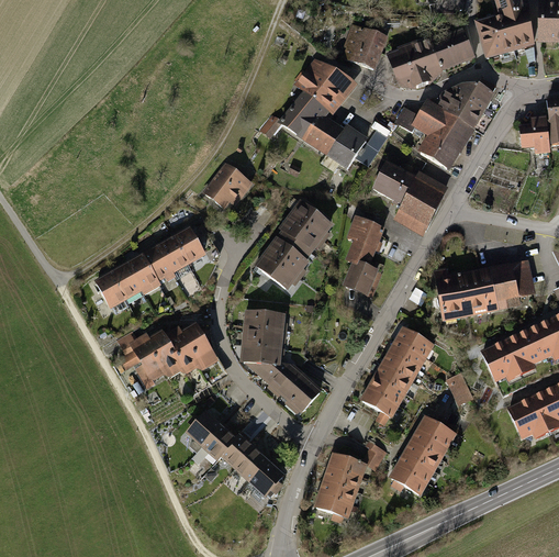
[(480,17),(491,55),(534,42),(527,11),(524,0),(493,0),(496,11),(480,17)]
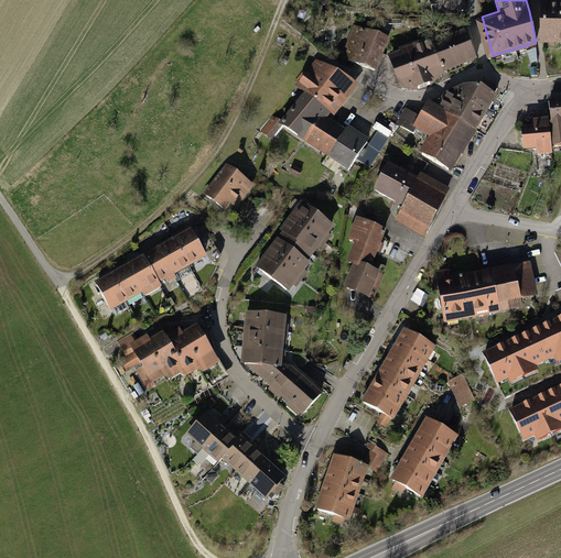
[(548,0),(547,37),(560,37),(560,0),(548,0)]
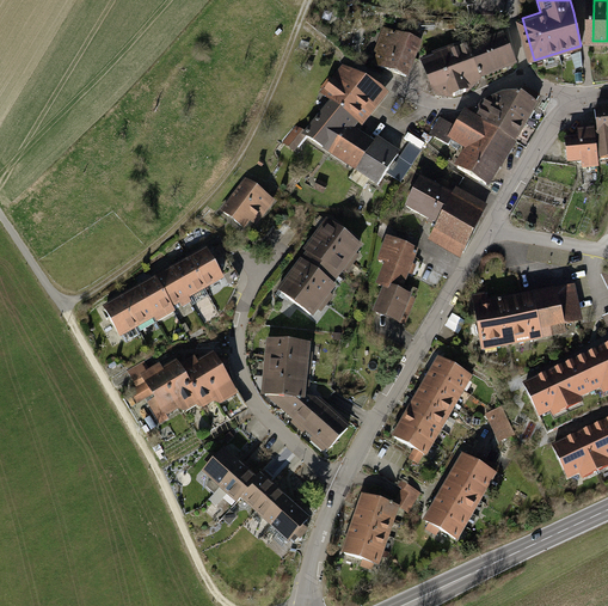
[(422,37),(385,24),(373,57),(409,71),(422,37)]
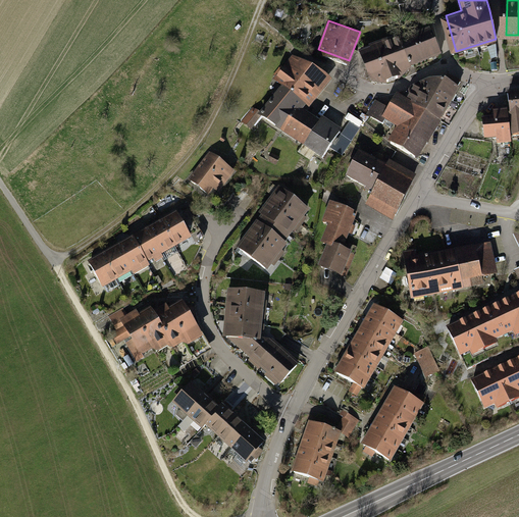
[(433,20),(396,35),(407,64),(444,50),(433,20)]
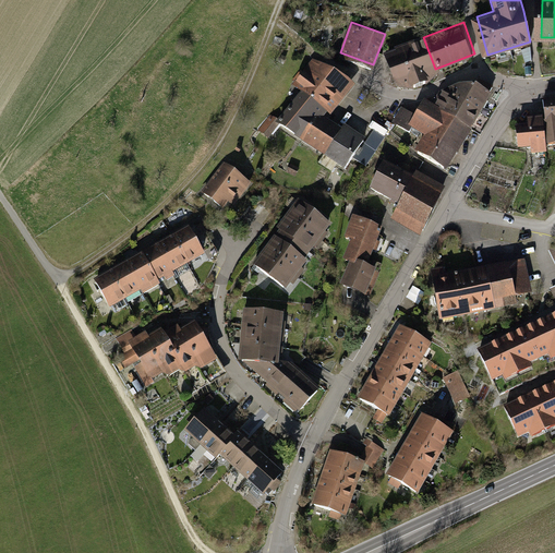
[(436,72),(435,69),(423,37),(418,39),(417,37),(394,46),(394,48),(385,51),(398,86),(407,83),(408,86),(431,77),(430,74),(436,72)]
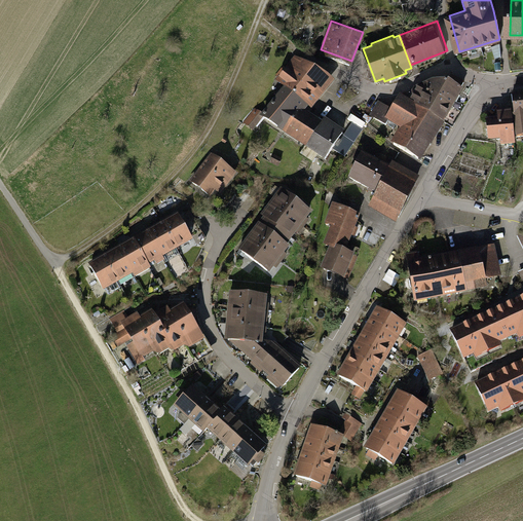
[(266,115),(288,131),(304,106),(308,102),(313,106),(334,77),(322,68),(309,60),(296,50),(275,78),(282,82),(259,113),(256,110),(248,121),(257,127),(266,115)]
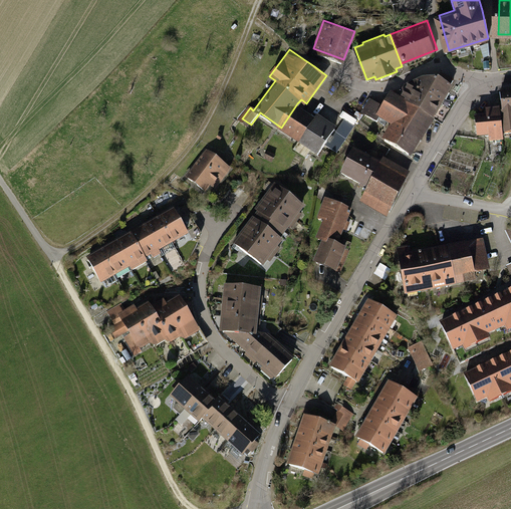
[(425,76),(421,84),(444,97),(456,77),(443,70),(441,75),(425,76)]
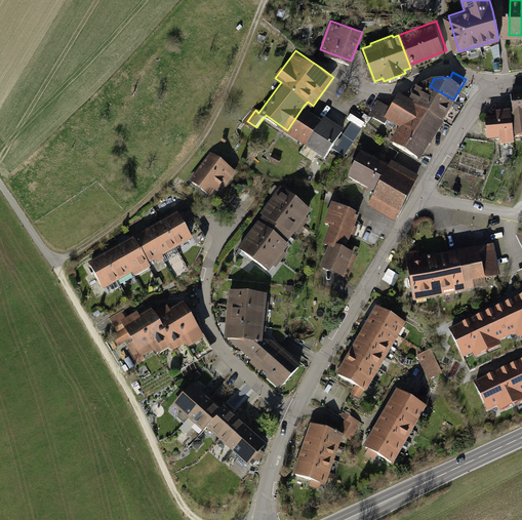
[(445,116),(453,100),(430,86),(422,81),(412,96),(444,116),(445,116)]
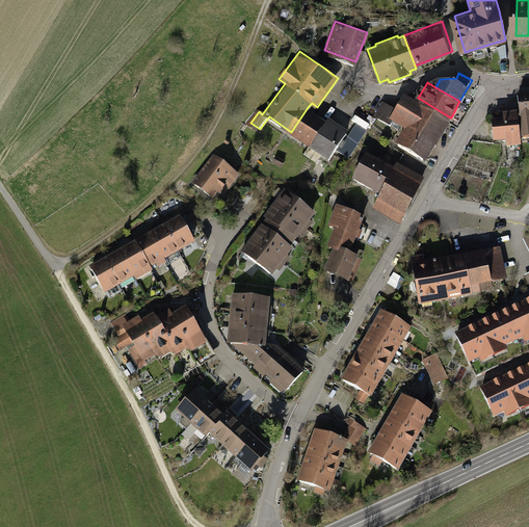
[(528,88),(517,90),(519,107),(522,134),(528,133),(528,88)]
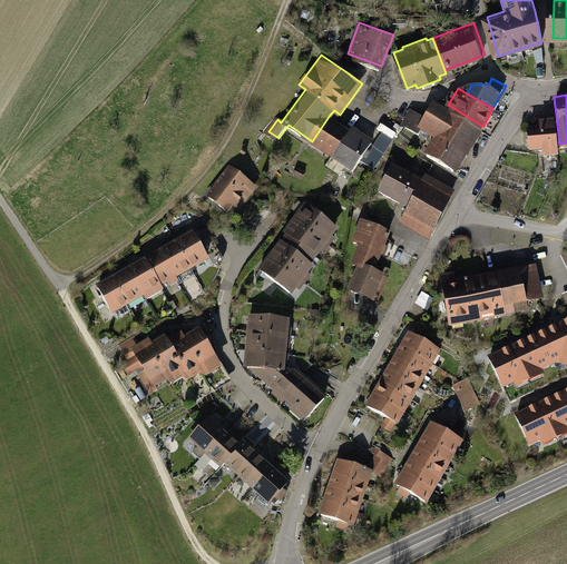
[(458,166),(482,126),(448,105),(439,99),(430,116),(418,109),(410,121),(423,129),(427,124),(442,134),(432,150),(458,166)]
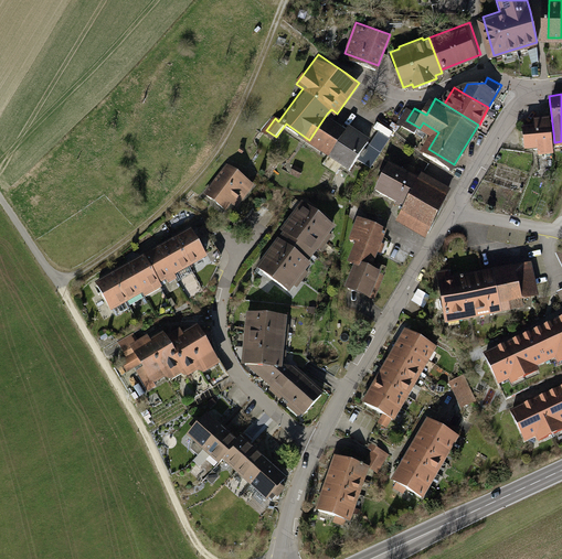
[(348,128),(327,114),(309,140),(329,154),(348,128)]
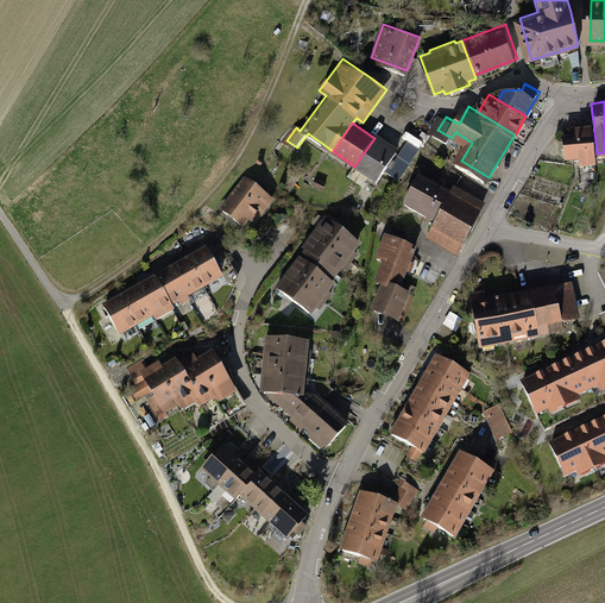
[(597,163),(597,155),(593,123),(574,125),(574,132),(561,133),(563,159),(580,158),(580,164),(597,163)]
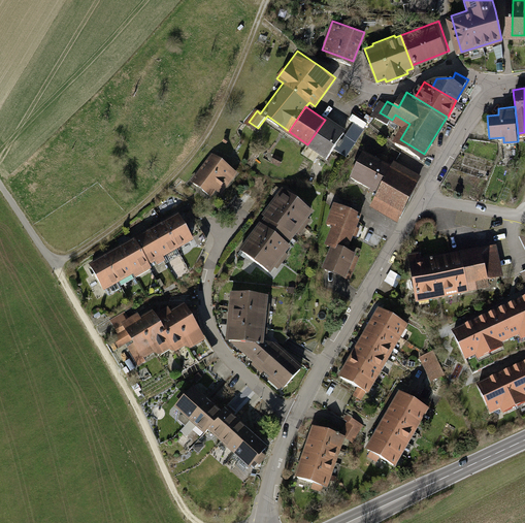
[(328,116),(325,120),(307,144),(327,158),(335,148),(348,129),(328,116)]
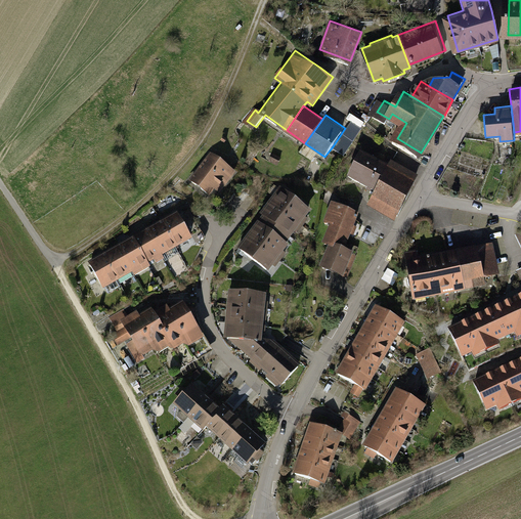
[(346,152),(357,134),(348,128),(337,144),(346,152)]
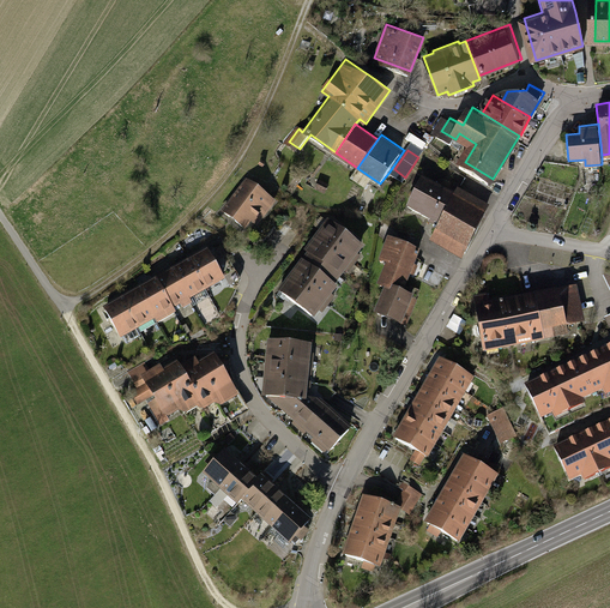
[(467,174),(458,170),(454,178),(464,182),(467,174)]
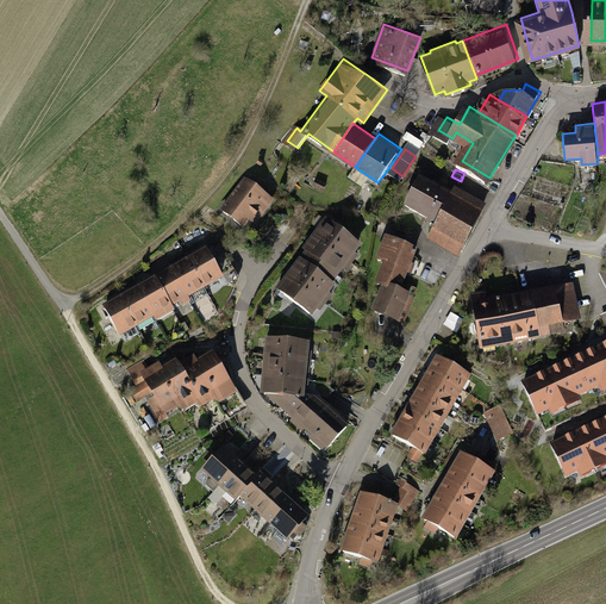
[(245,173),(219,206),(243,225),(250,218),(254,222),(275,195),(245,173)]
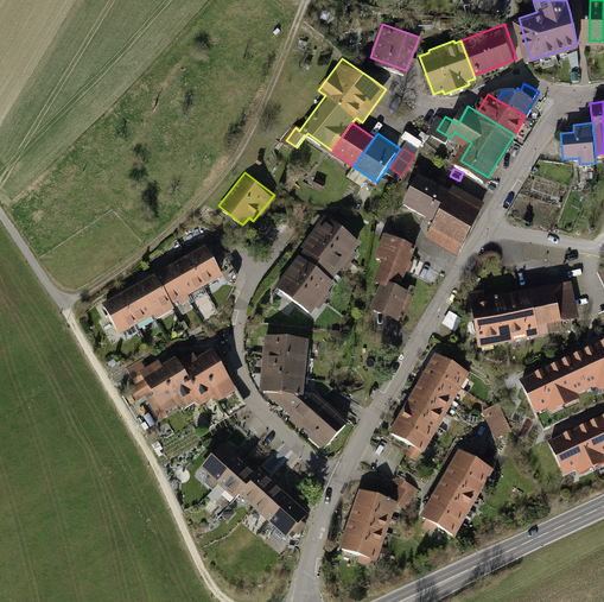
[(433,221),(427,232),(462,251),(488,203),(453,184),(450,190),(418,172),(401,203),(433,221)]
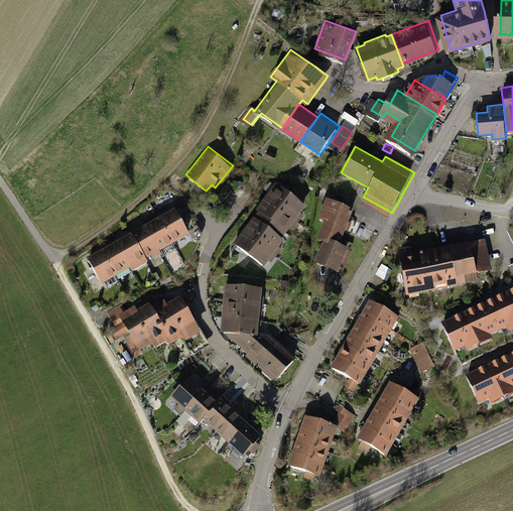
[(273,159),(278,152),(271,147),(266,154),(273,159)]
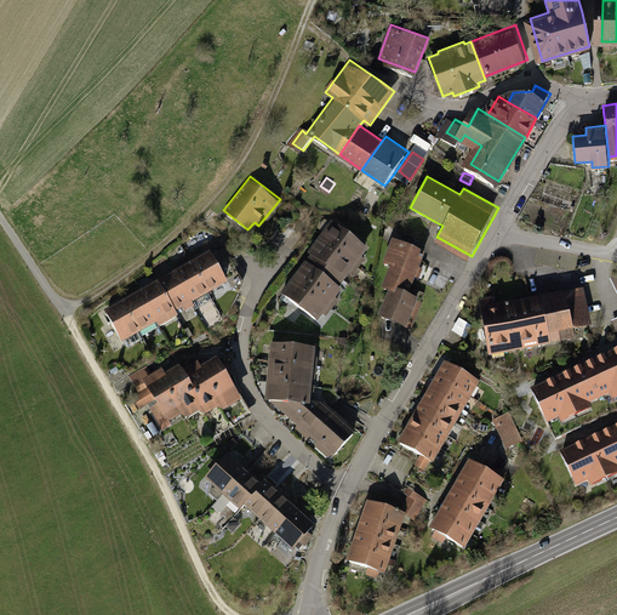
[(325,232),(319,239),(359,268),(366,258),(363,256),(370,246),(333,220),(332,222),(325,217),(318,227),(325,232)]
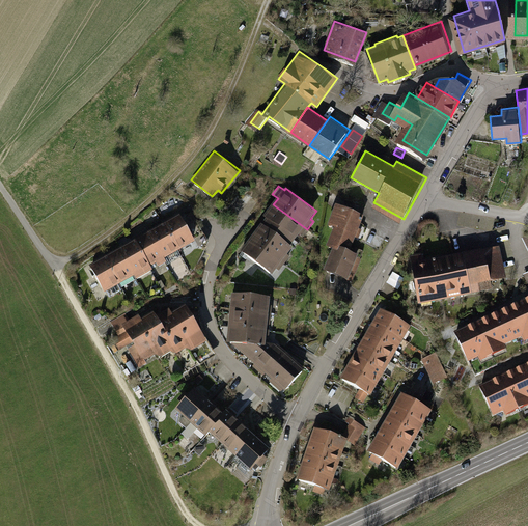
[(333,225),(327,243),(333,245),(324,269),(352,280),(363,253),(349,248),(355,234),(359,237),(362,227),(358,225),(363,214),(336,202),(328,223),(333,225)]
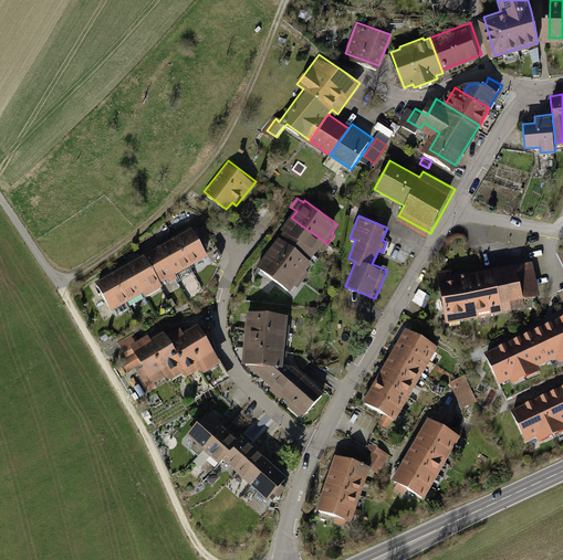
[(322,252),(327,244),(291,218),(278,236),(280,239),(311,261),(319,250),(322,252)]
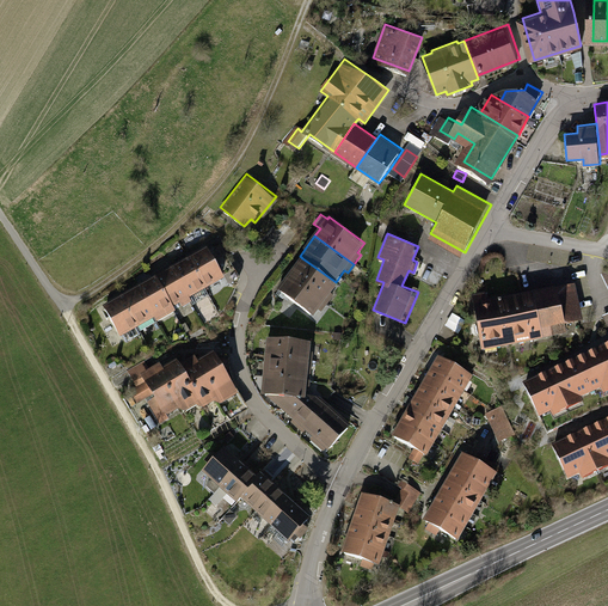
[(208,246),(190,256),(208,287),(226,277),(208,246)]
